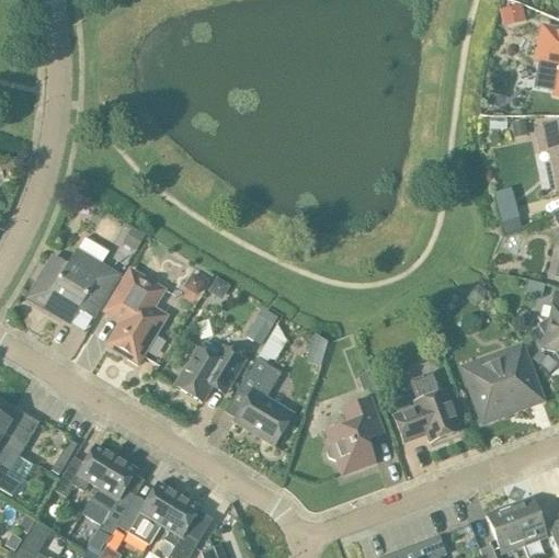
[(526,15),(524,3),(502,8),(505,21),(526,15)]
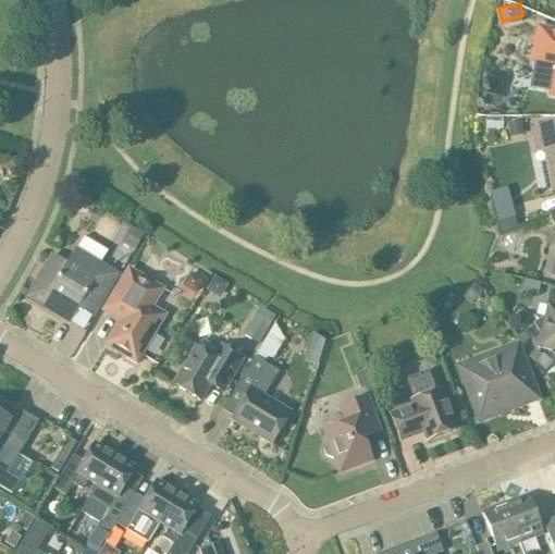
[(554,28),(541,25),(535,58),(554,61),(554,83),(553,90),(554,90),(554,28)]
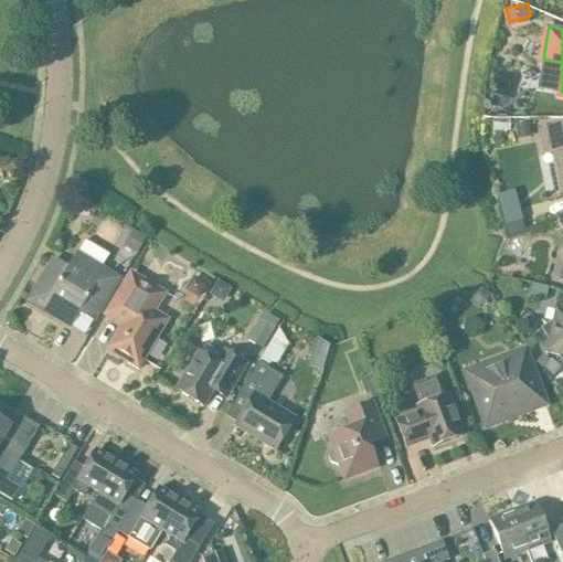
[(516,123),(518,134),(532,130),(530,120),(516,123)]
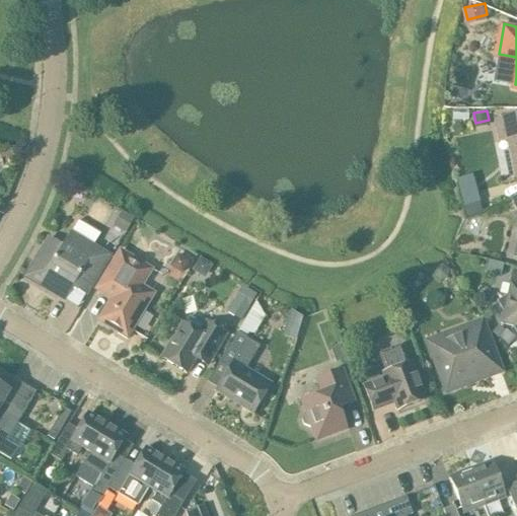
[(516,112),(498,116),(503,138),(510,136),(516,164),(516,112)]
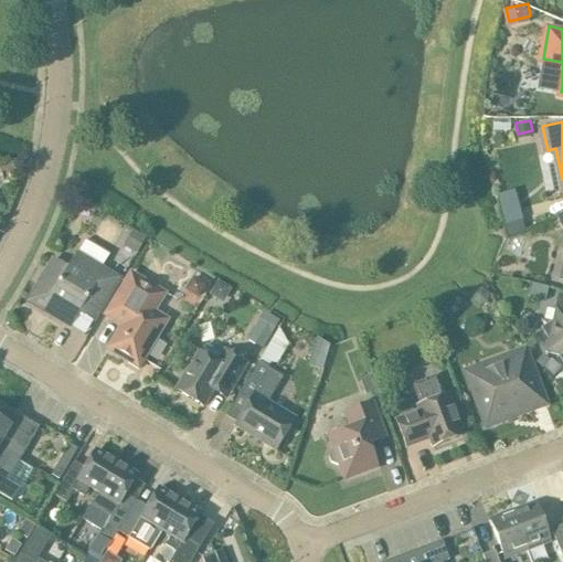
[(524,218),(522,211),(511,205),(503,209),(507,223),(524,218)]
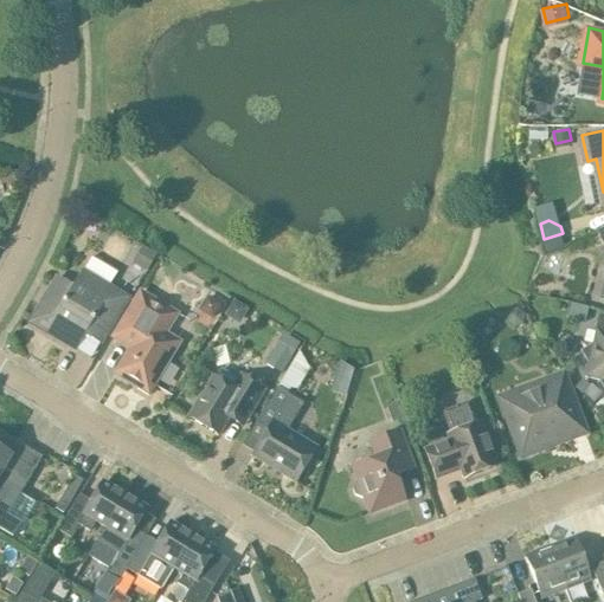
[(145,244),(135,260),(146,266),(156,251),(145,244)]
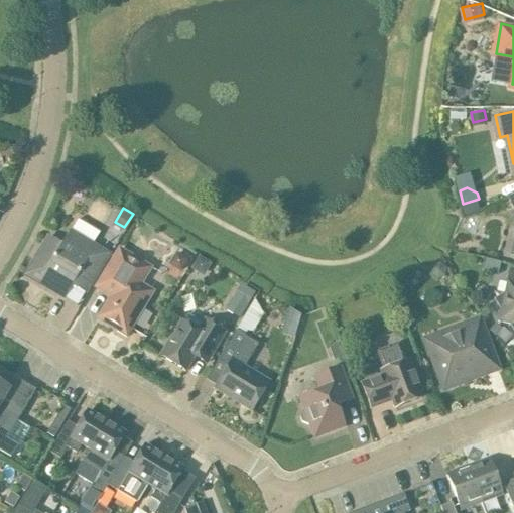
[(109,252),(71,229),(63,241),(50,234),(35,260),(33,263),(33,267),(33,271),(35,274),(37,277),(40,279),(66,295),(74,283),(86,290),(109,252)]
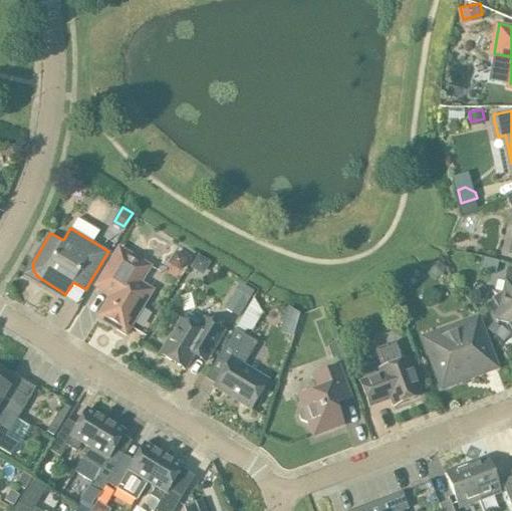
[(126,331),(153,288),(137,278),(147,262),(120,246),(97,283),(112,292),(99,314),(126,331)]
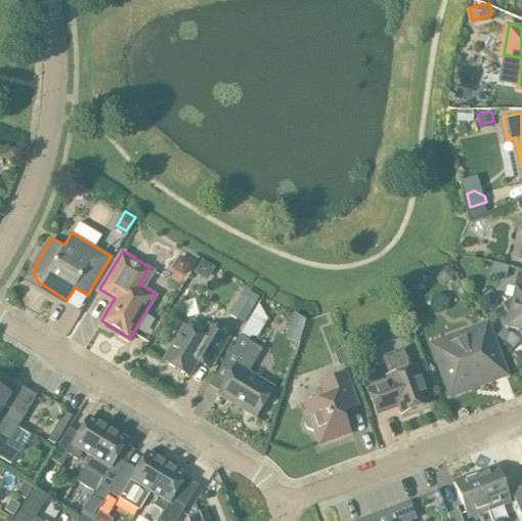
[(215,264),(203,257),(196,269),(206,275),(210,274),(215,264)]
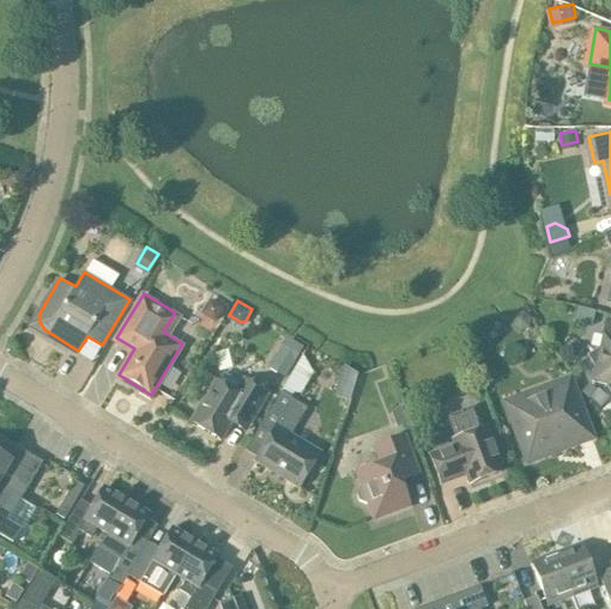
[(532,326),(533,316),(526,310),(516,314),(515,323),(522,329),(532,326)]
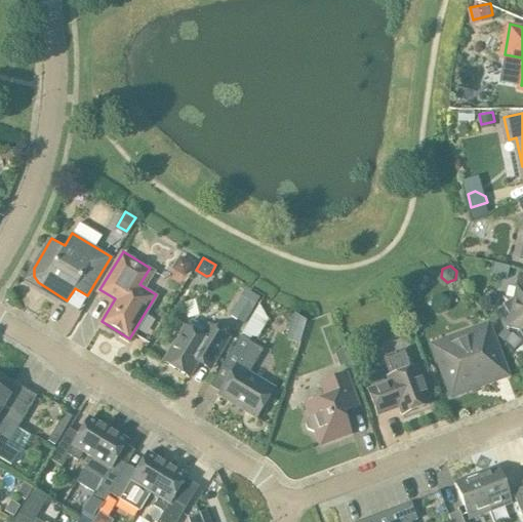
[(522,271),(521,271),(515,295),(505,302),(511,313),(509,324),(520,327),(522,330),(522,271)]
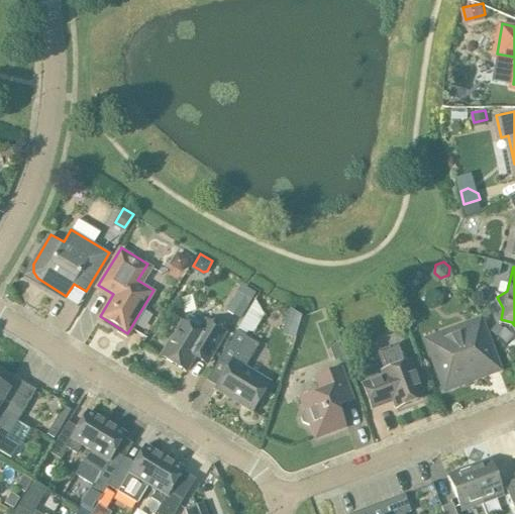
[(237,296),(250,304),(258,293),(244,284),(237,296)]
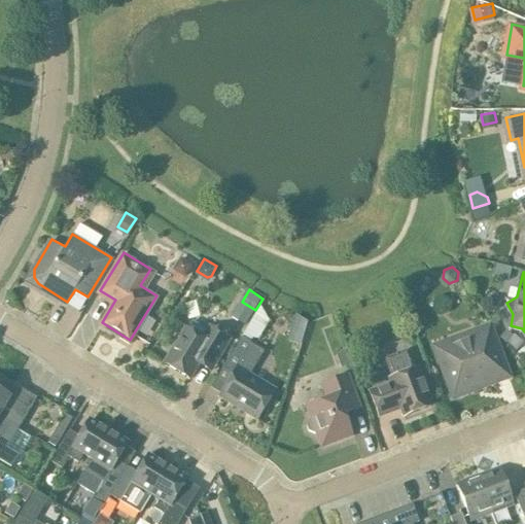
[(454,394),(511,374),(491,323),(435,345),(454,394)]
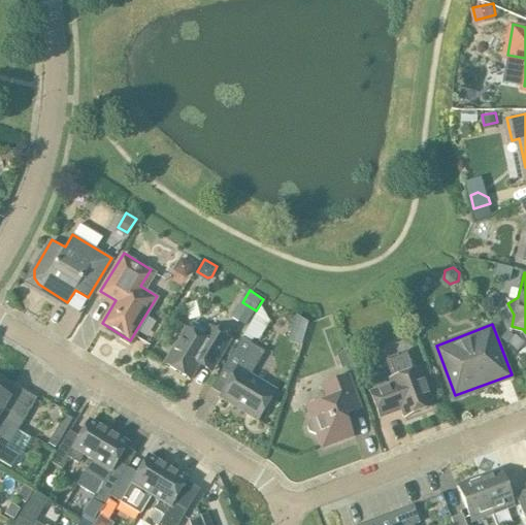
[(231,336),(211,325),(204,336),(187,326),(166,361),(191,376),(200,361),(212,368),(231,336)]
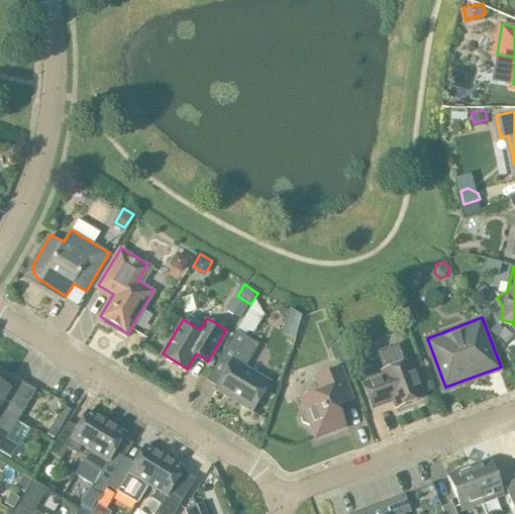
[(253,409),(271,381),(245,366),(260,342),(237,328),(219,358),(229,365),(216,386),(253,409)]
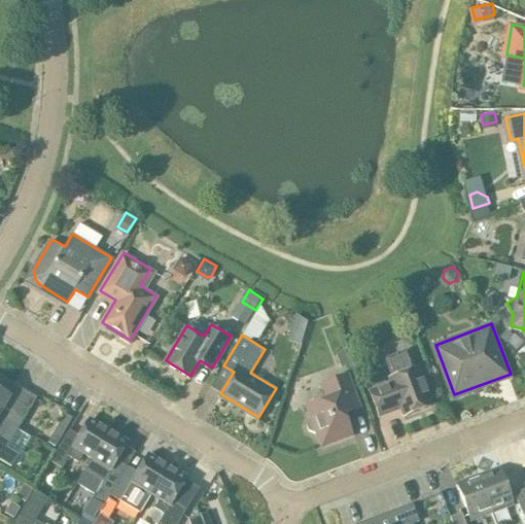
[(417,367),(410,347),(386,356),(392,375),(391,376),(393,381),(371,389),(380,414),(403,405),(406,413),(432,404),(418,365),(417,367)]
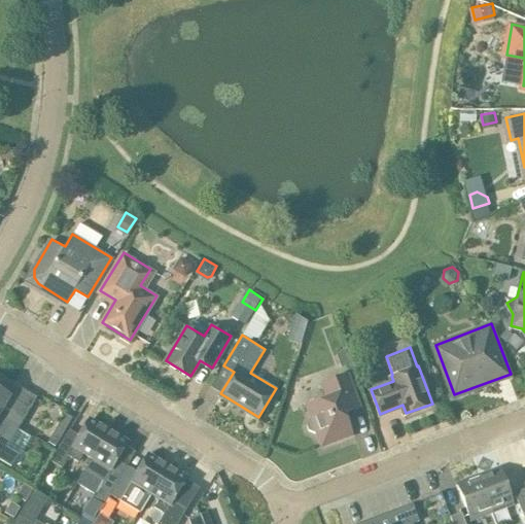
[(338,351),(343,363),(351,360),(346,348),(338,351)]
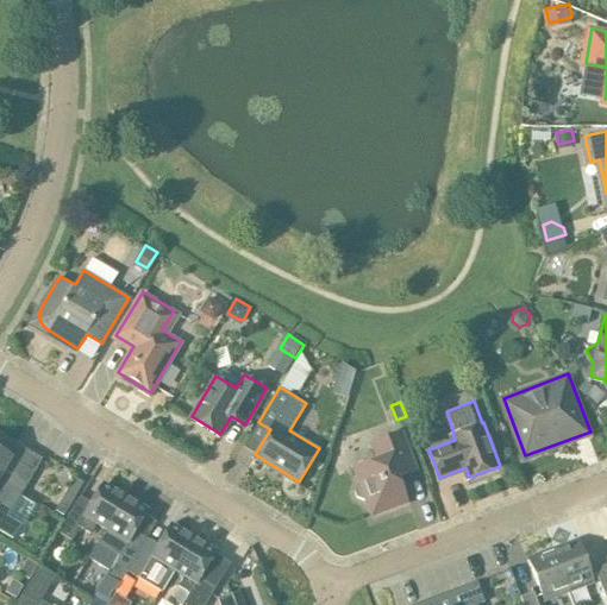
[(373,514),(408,500),(399,474),(418,468),(404,430),(383,438),(389,453),(355,466),(361,480),(356,489),(358,495),(368,499),(373,514)]
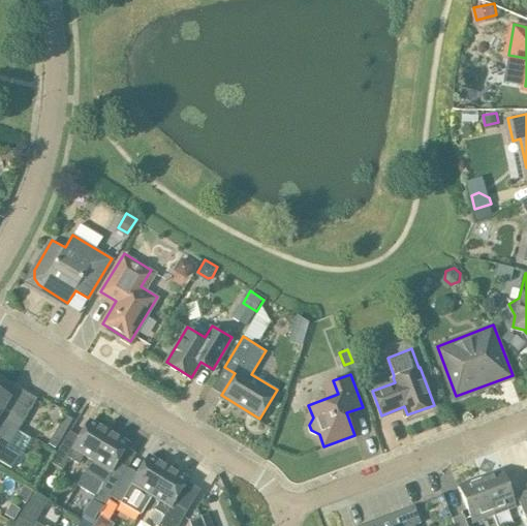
[(6,421),(19,429),(25,419),(38,397),(13,381),(6,393),(0,389),(0,413),(4,406),(11,410),(6,420),(6,421)]
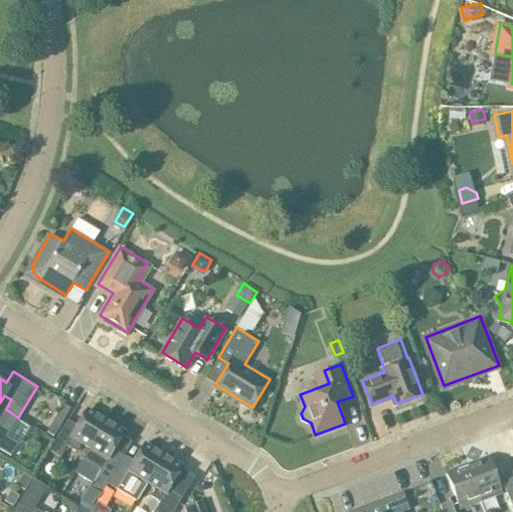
[(55,435),(72,406),(65,401),(48,430),(55,435)]
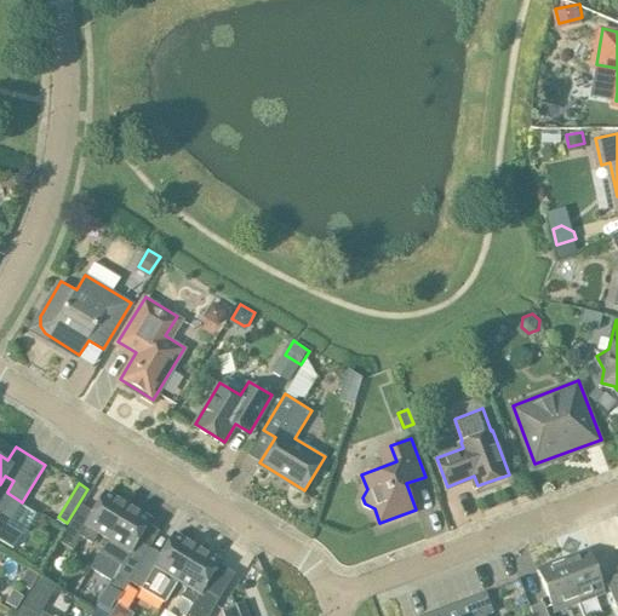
[(7,491),(0,487),(0,536),(1,537),(16,547),(23,533),(10,524),(16,512),(22,502),(7,493),(7,491)]
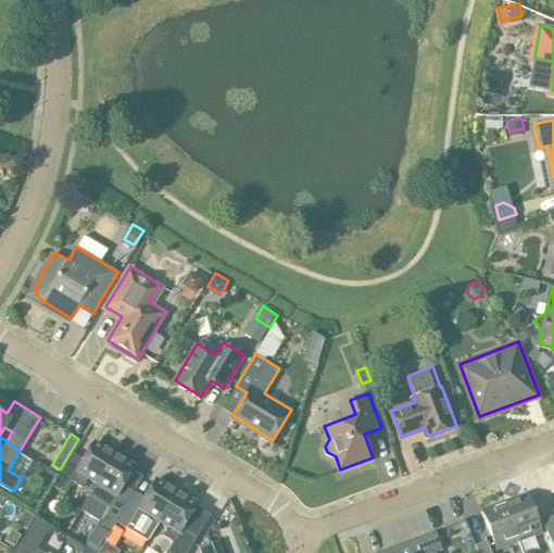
[(99,481),(116,452),(96,440),(85,457),(75,451),(54,485),(66,491),(74,479),(84,486),(89,476),(99,481)]
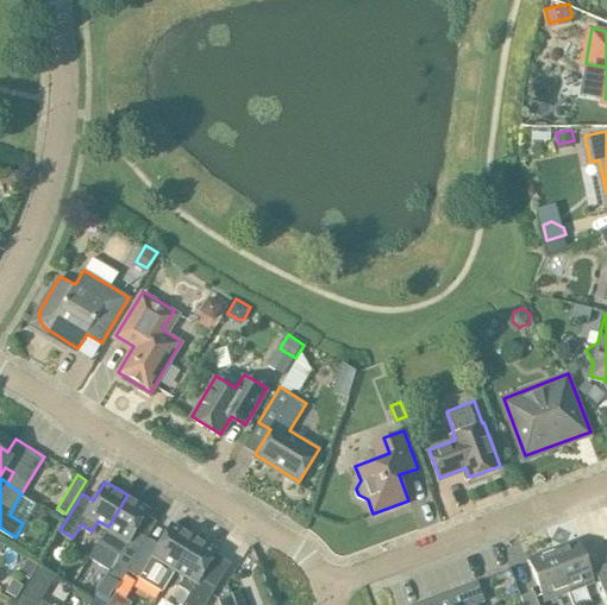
[(130,569),(149,536),(137,529),(149,509),(127,495),(108,527),(100,541),(120,554),(117,561),(108,574),(110,574),(123,583),(130,569)]
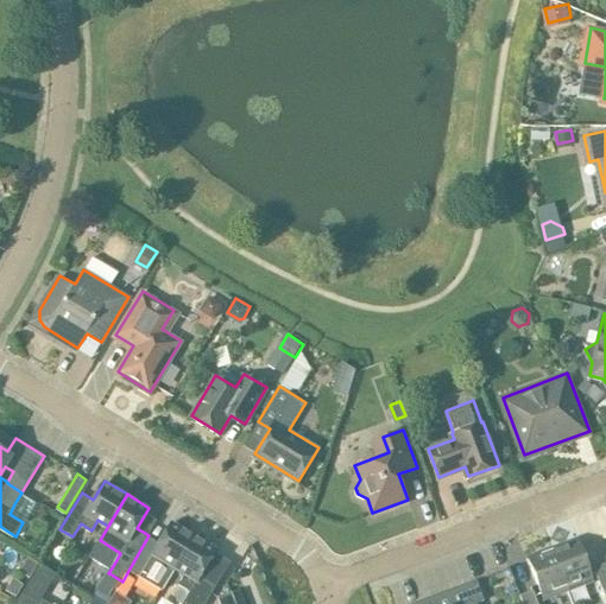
[(176,567),(195,535),(172,521),(159,542),(149,535),(130,568),(141,576),(163,589),(176,567)]
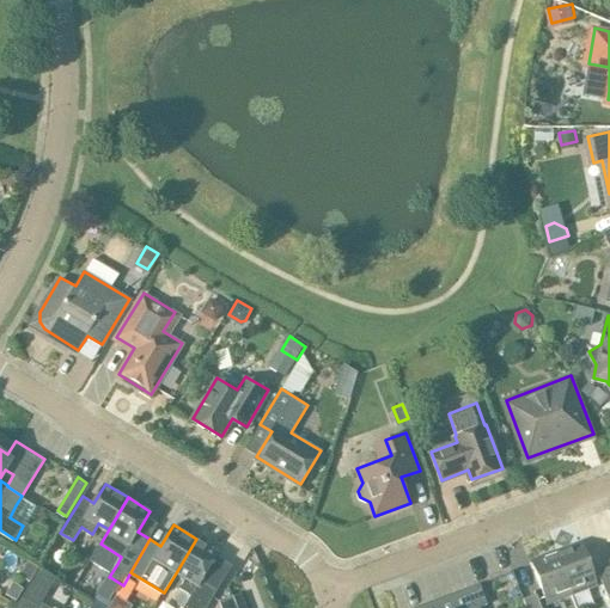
[(196,539),(177,571),(187,577),(181,587),(191,594),(184,607),(187,607),(206,607),(218,589),(202,578),(219,552),(196,539)]
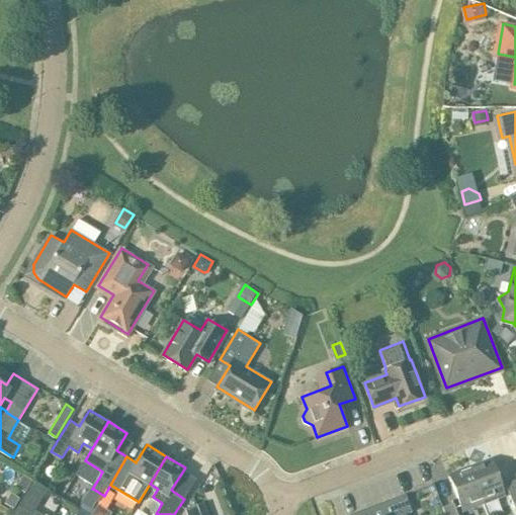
[(471,465),(485,501),(505,493),(492,458),(471,465)]
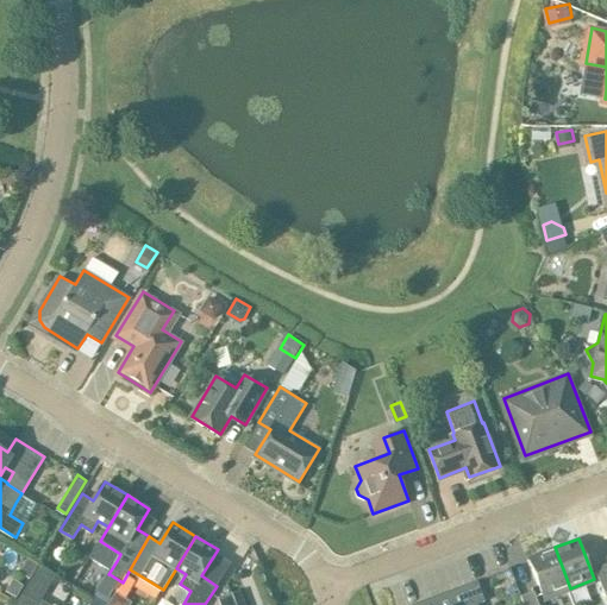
[(545,598),(570,588),(555,547),(530,556),(545,598)]
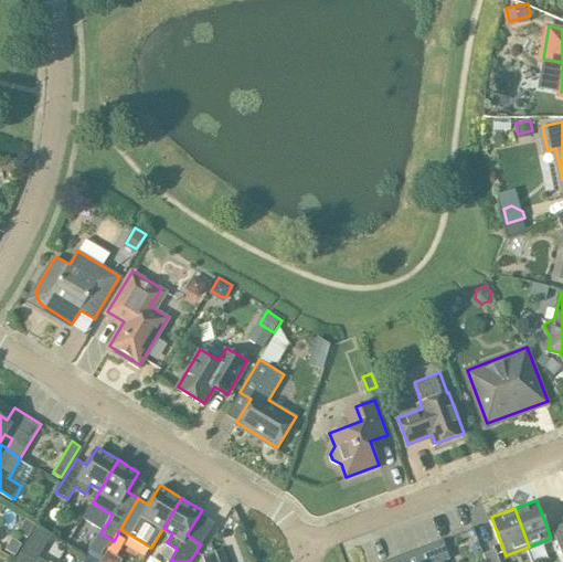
[(38,559),(53,532),(38,523),(22,550),(38,559)]
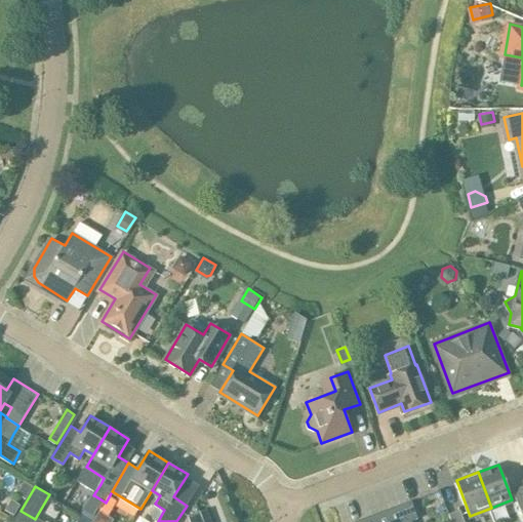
[(522,486),(514,489),(522,511),(522,486)]
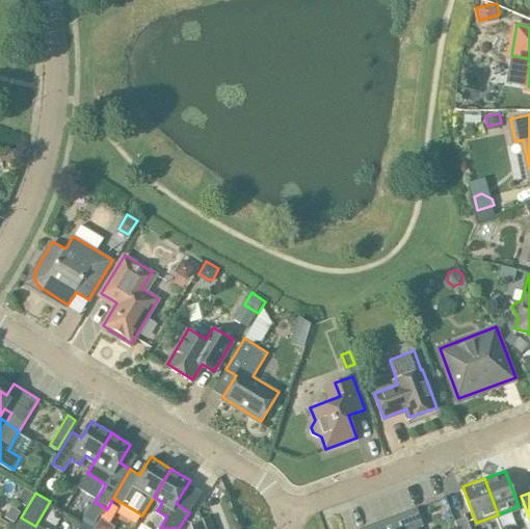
[(107,509),(96,502),(84,521),(96,528),(107,509)]
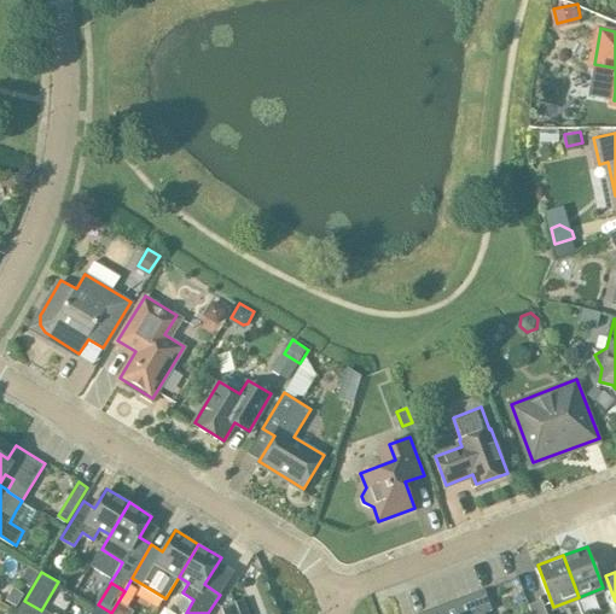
[(486,613),(486,610),(492,608),(487,594),(446,609),(447,613),(486,613)]
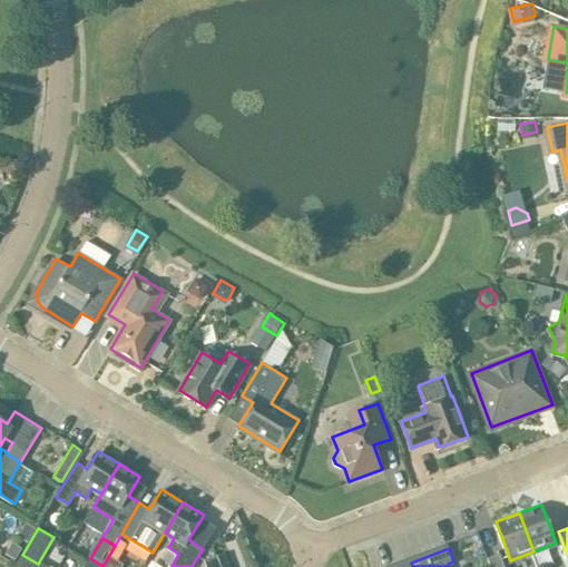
[(491,566),(506,566),(501,553),(488,557),(491,566)]
